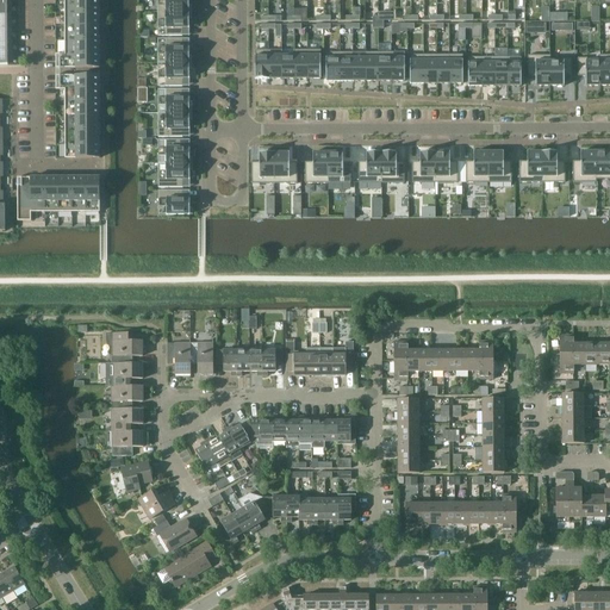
[(64,0),(64,54),(56,55),(56,68),(99,68),(99,0),(64,0)]
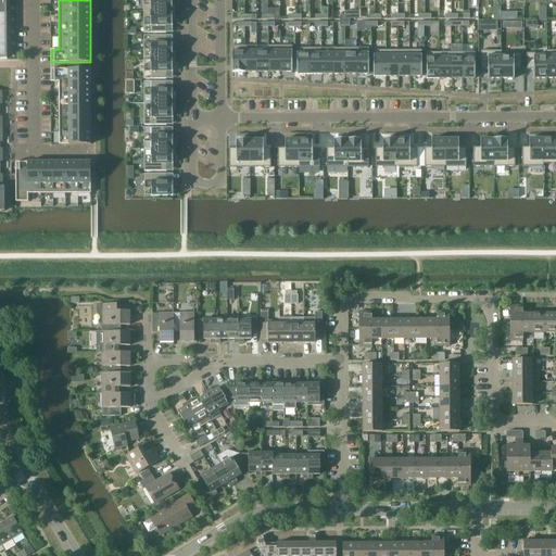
[(173,11),(172,0),(143,0),(144,11),(173,11)]
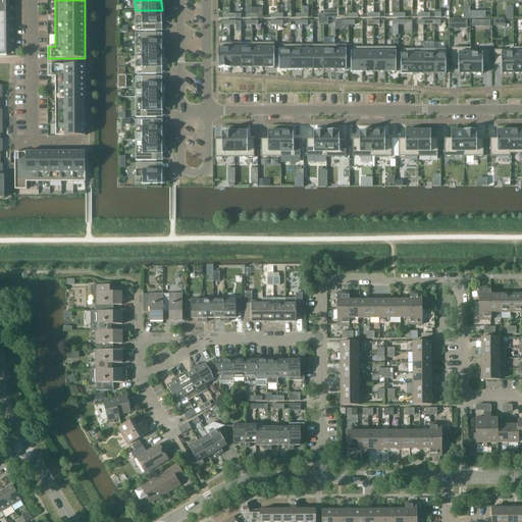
[(162,24),(162,10),(136,10),(136,17),(142,17),(142,31),(156,31),(156,24),(162,24)]
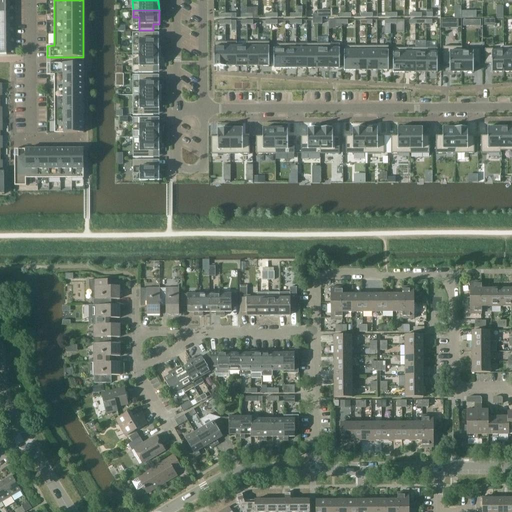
[(450,20),(442,20),(442,29),(450,29),(450,20)]
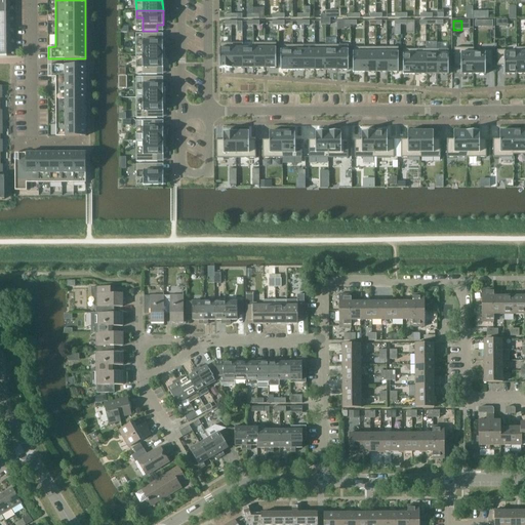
[(163,54),(163,40),(157,40),(157,34),(143,34),(143,54),(163,54)]
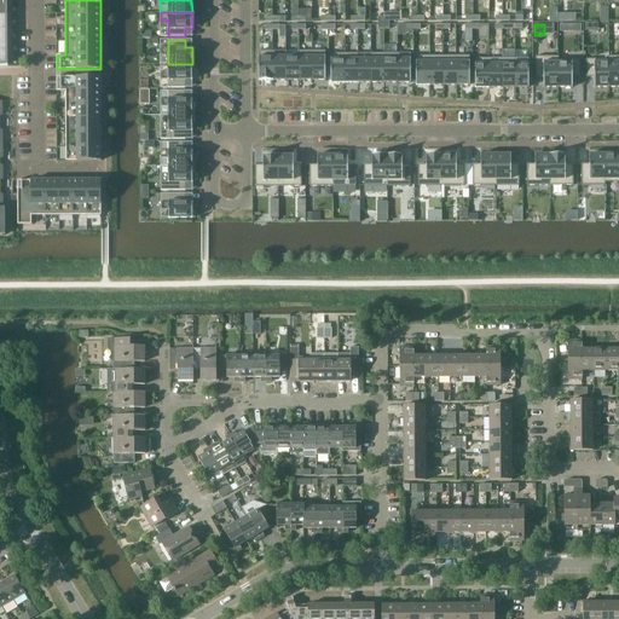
[(273,51),(259,51),(259,81),(273,81),(273,51)]
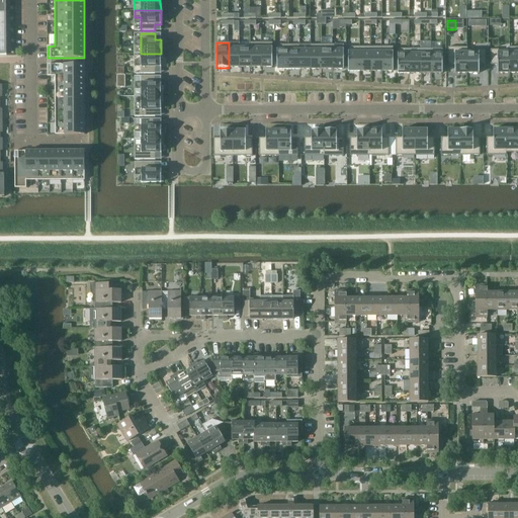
[(240,42),(229,42),(229,68),(239,68),(239,48),(240,48),(240,42)]
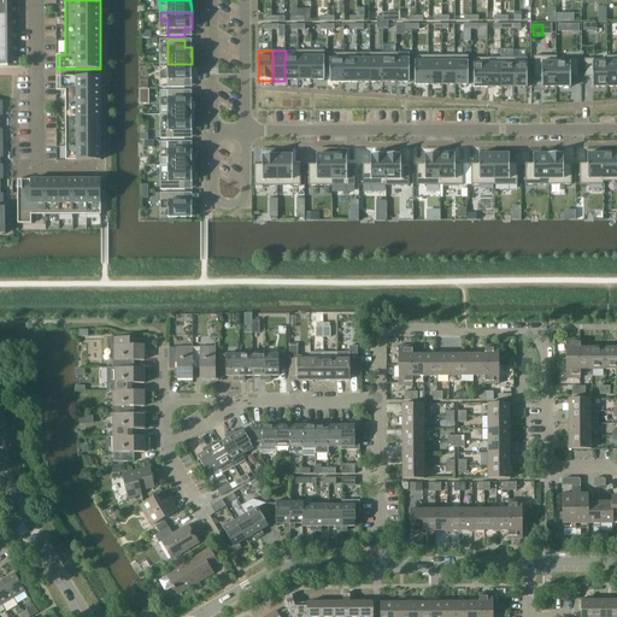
[(311,51),(298,51),(298,57),(298,81),(311,81),(311,51)]
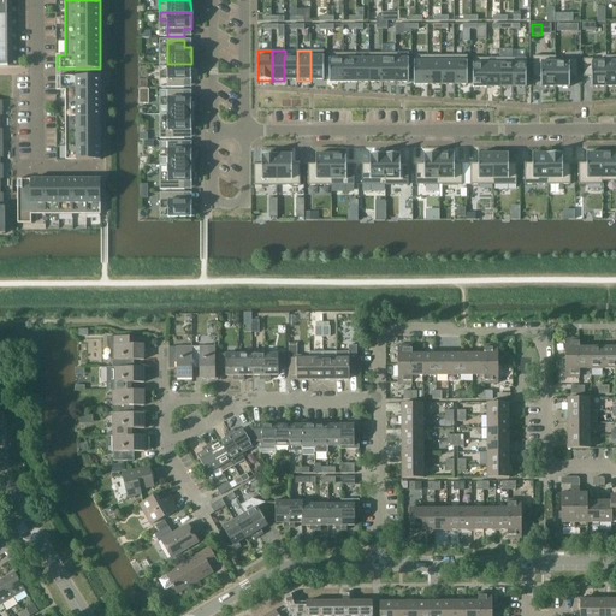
[(324,51),(311,51),(311,81),(325,81),(324,51)]
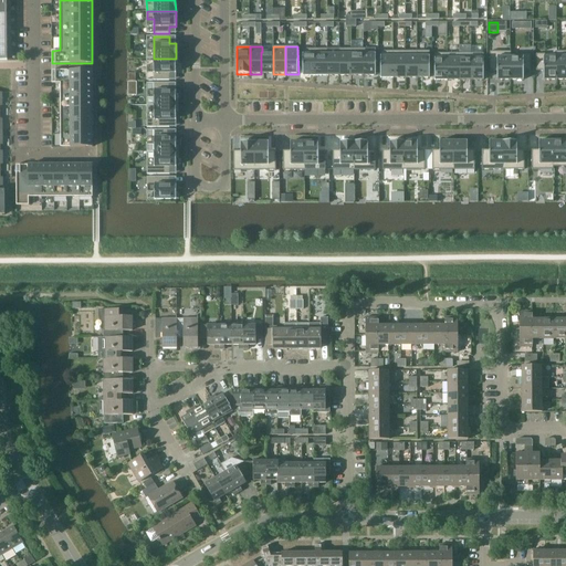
[(315,49),(303,49),(303,76),(315,76),(315,49)]
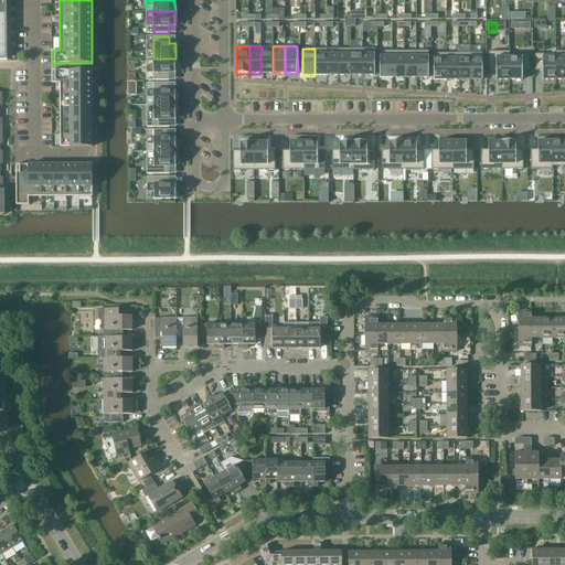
[(327,49),(315,49),(315,76),(327,76),(327,49)]
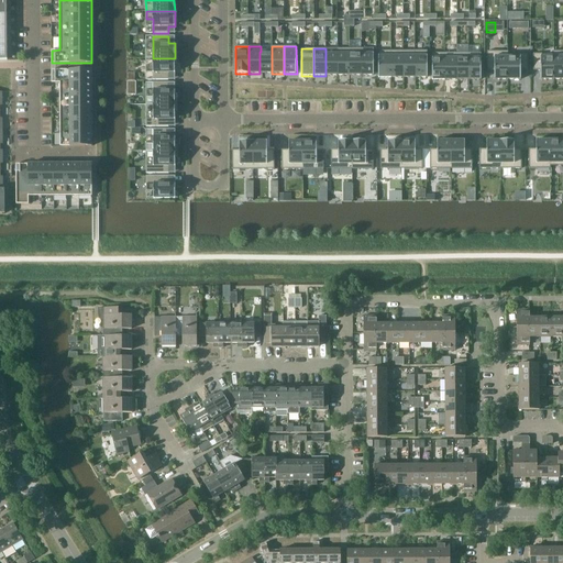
[(327,48),(326,48),(326,76),(338,76),(338,48),(337,48),(327,48)]
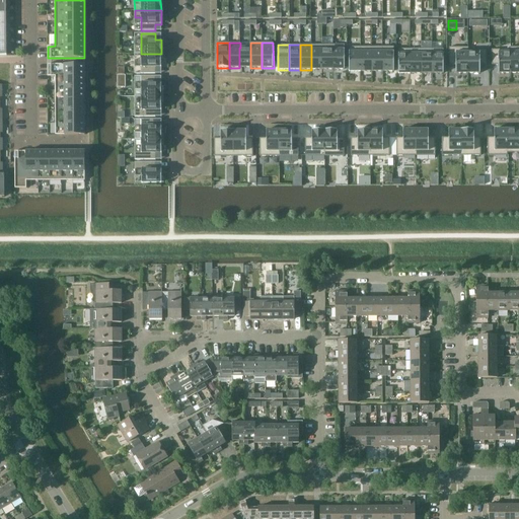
[(322,45),(311,45),(311,70),(322,70),(322,45)]
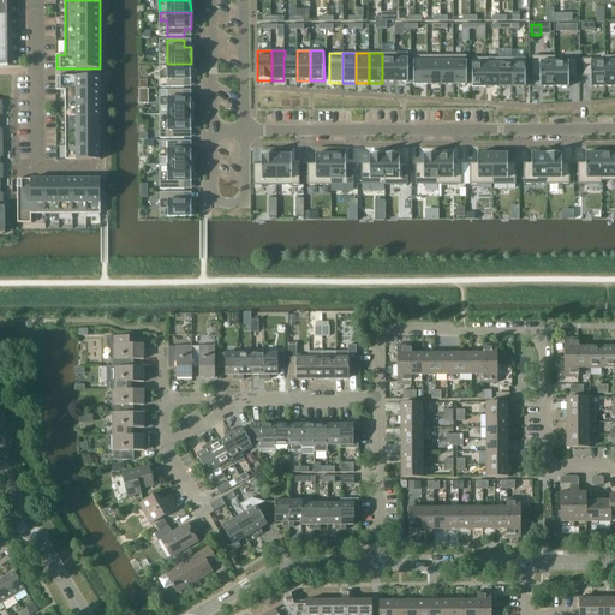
[(394,53),(382,53),(382,83),(394,82),(394,53)]
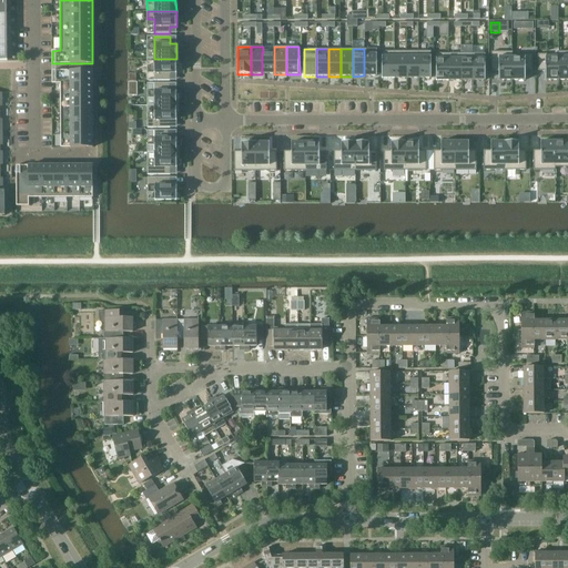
[(377,49),(364,49),(364,75),(377,75),(377,49)]
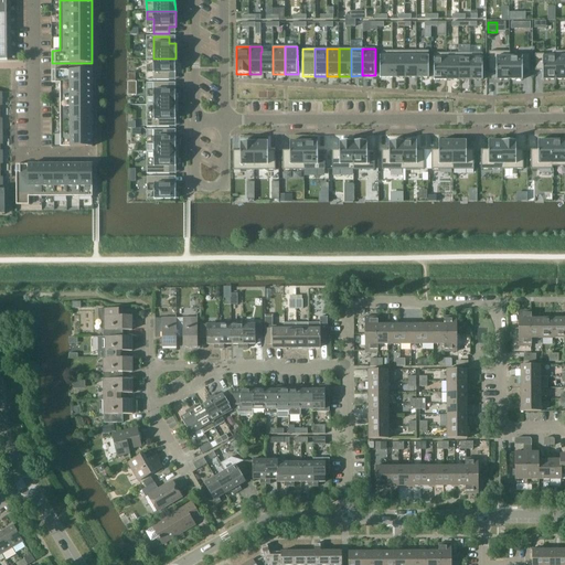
[(393,51),(380,51),(380,78),(393,78),(393,51)]
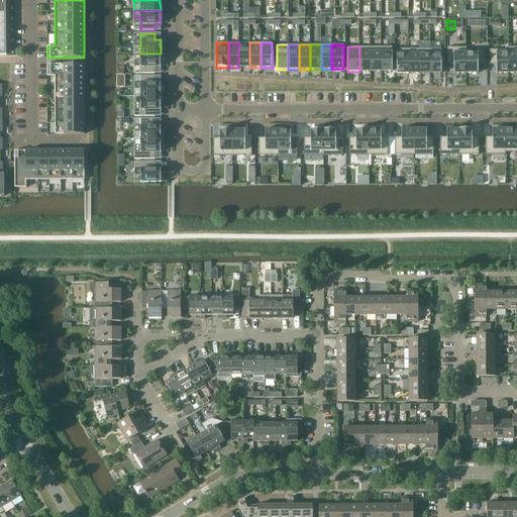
[(370,46),(359,46),(359,72),(371,72),(370,46)]
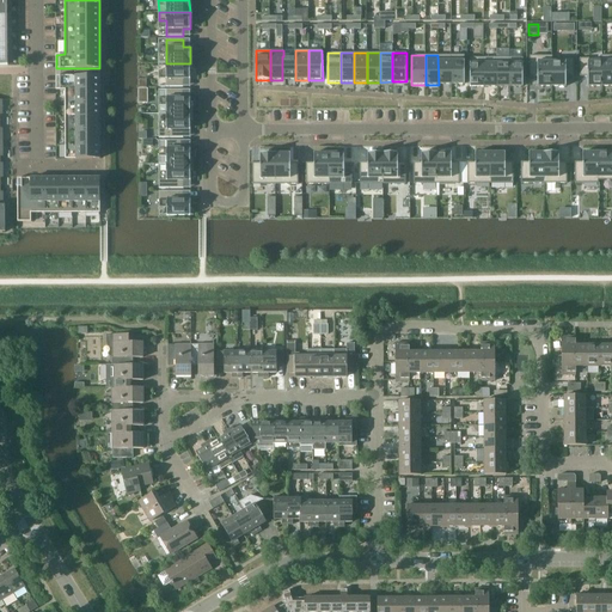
[(451,55),(438,55),(439,85),(451,84),(451,55)]
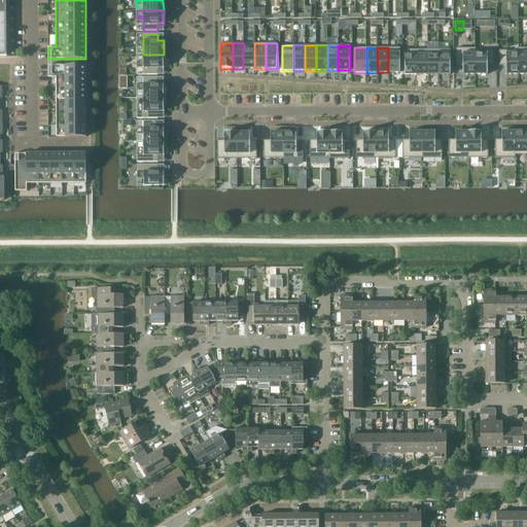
[(400,47),(388,47),(388,72),(400,72),(400,47)]
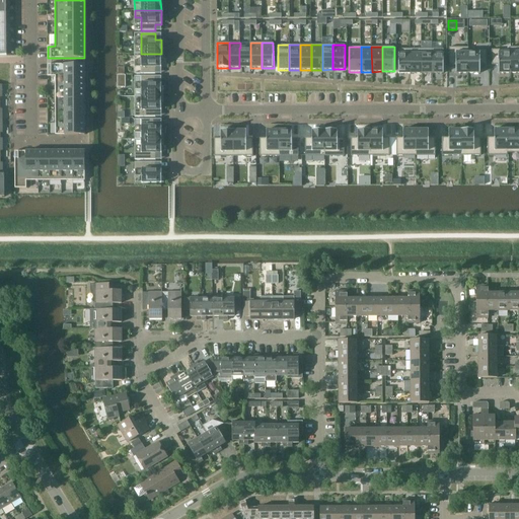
[(518,47),(510,47),(510,52),(511,73),(518,73),(518,47)]
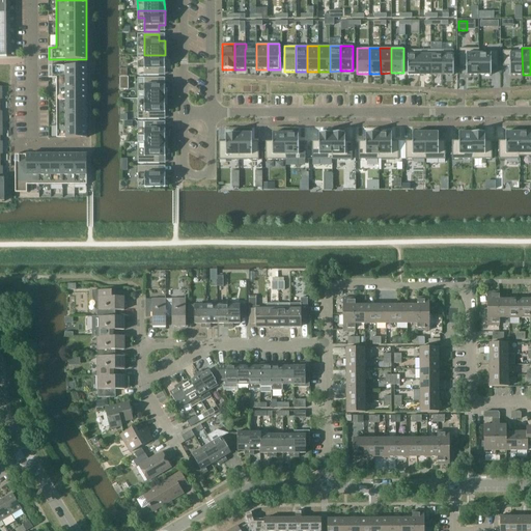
[(246,49),(245,49),(245,70),(256,70),(256,49),(246,49)]
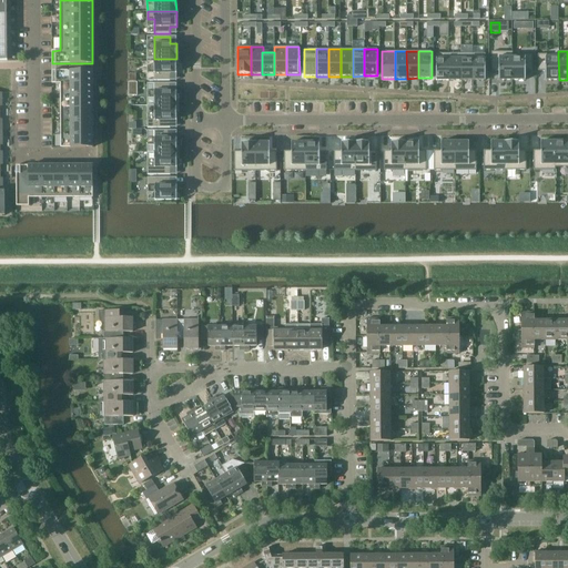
[(513,52),(492,52),(492,71),(499,71),(499,80),(513,80),(511,57),(513,57),(513,52)]
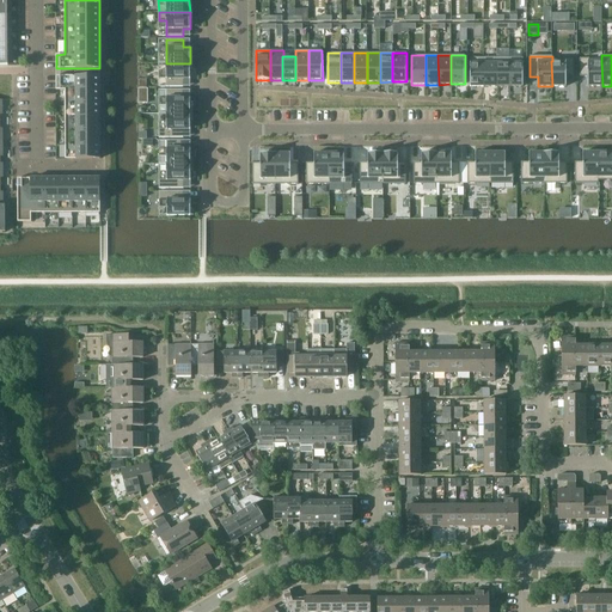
[(483,57),(470,57),(470,87),(484,87),(483,57)]
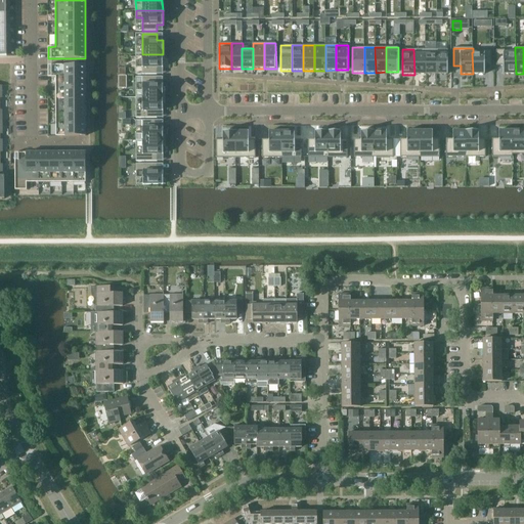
[(425,49),(413,49),(415,75),(425,75),(425,49)]
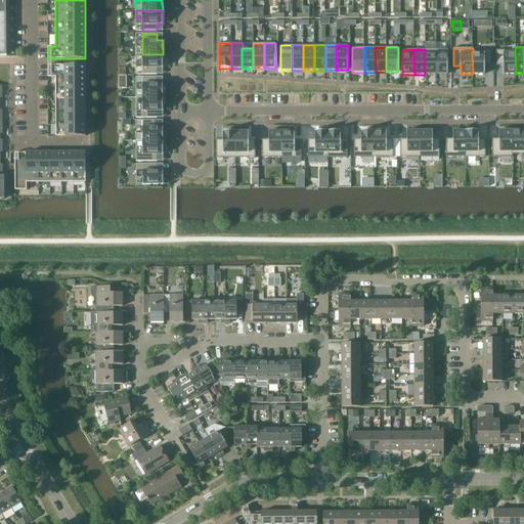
[(436,49),(425,49),(425,75),(436,75),(436,49)]
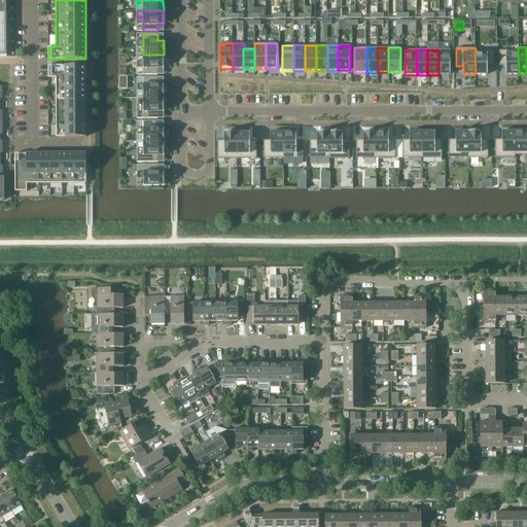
[(450,49),(438,49),(438,75),(451,74),(450,49)]
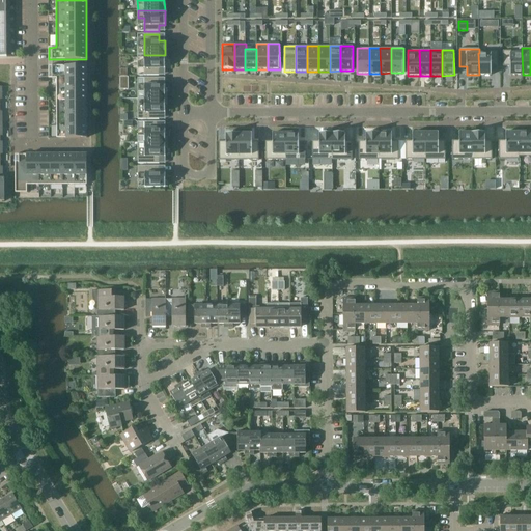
[(479,53),(478,53),(479,75),(492,75),(492,66),(498,66),(498,51),(490,51),(490,53),(479,53)]
